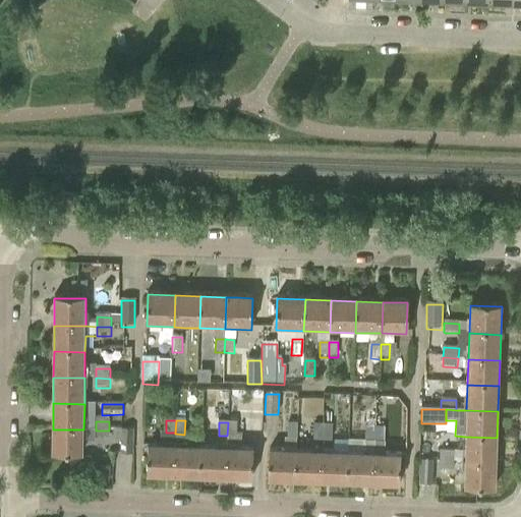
[(228,422),(227,436),(236,436),(236,435),(236,423),(228,422)]
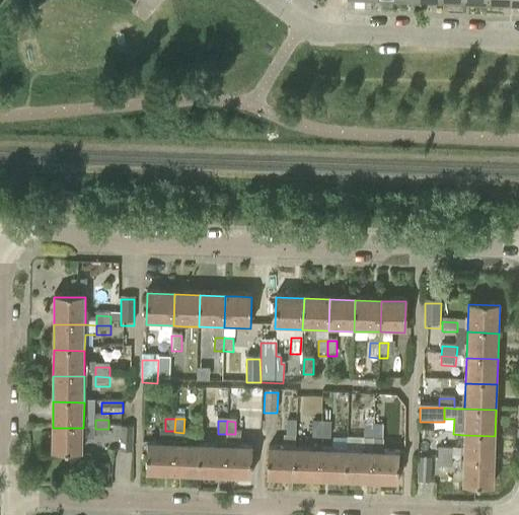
[(286,437),(296,438),(297,422),(296,422),(287,421),(286,437)]
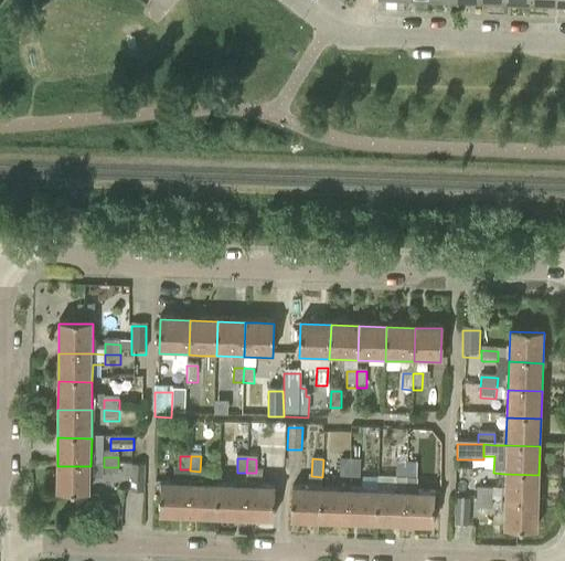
[(350,462),(340,461),(340,478),(350,479),(350,462)]
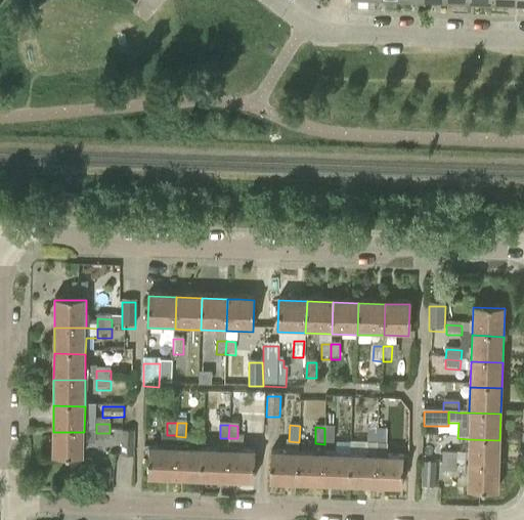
[(324,428),(324,444),(334,444),(335,428),(324,428)]
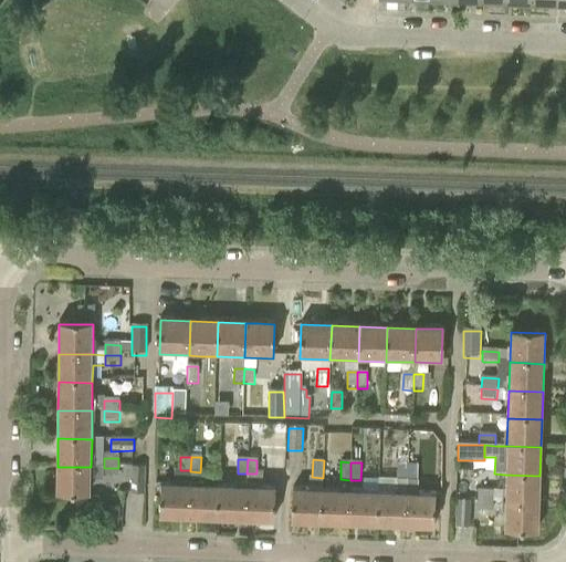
[(406,467),(397,466),(396,484),(401,484),(406,485),(407,467),(406,467)]
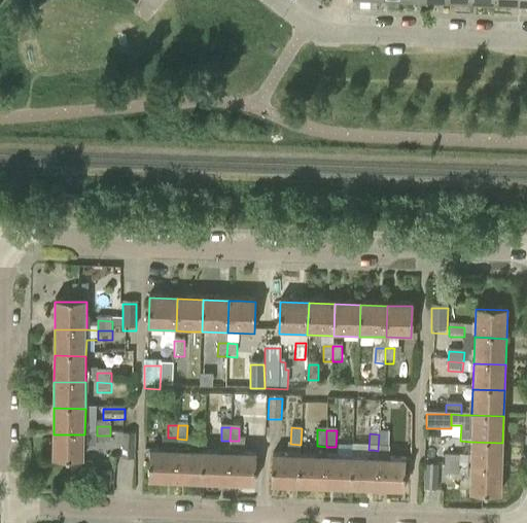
[(54,434),(53,460),(84,461),(84,434),(54,434)]
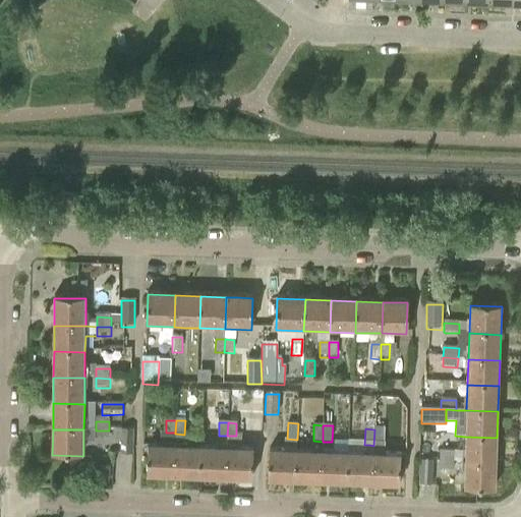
[(134,429),(121,429),(120,455),(134,455),(134,429)]
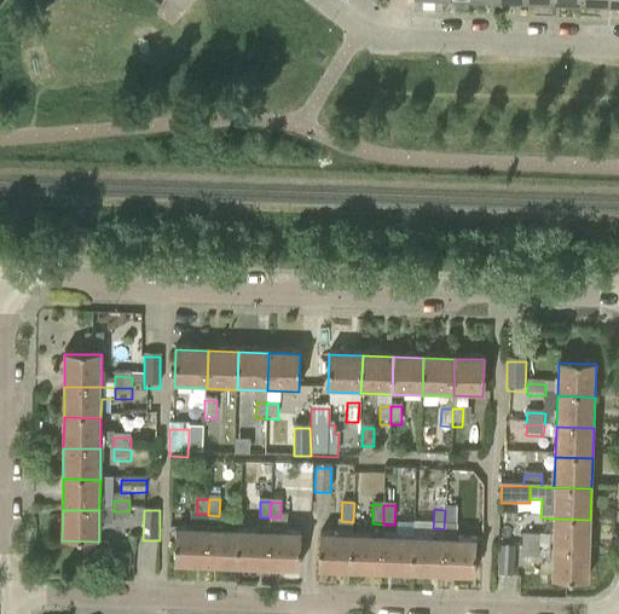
[(445,510),(444,529),(449,529),(456,529),(456,510),(445,510)]
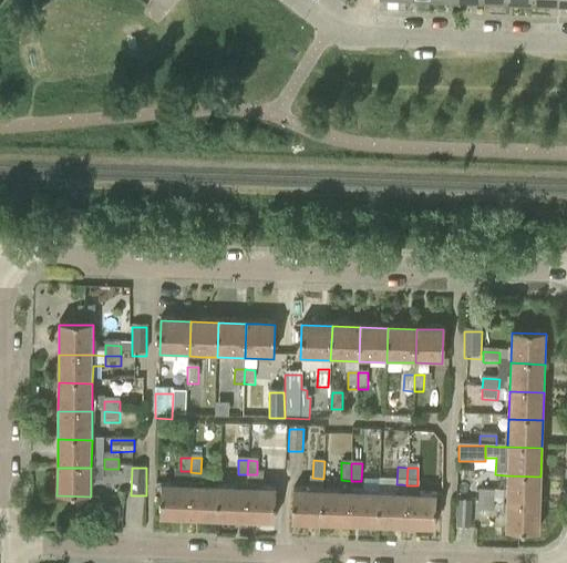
[(119,469),(104,469),(103,479),(119,479),(119,469)]
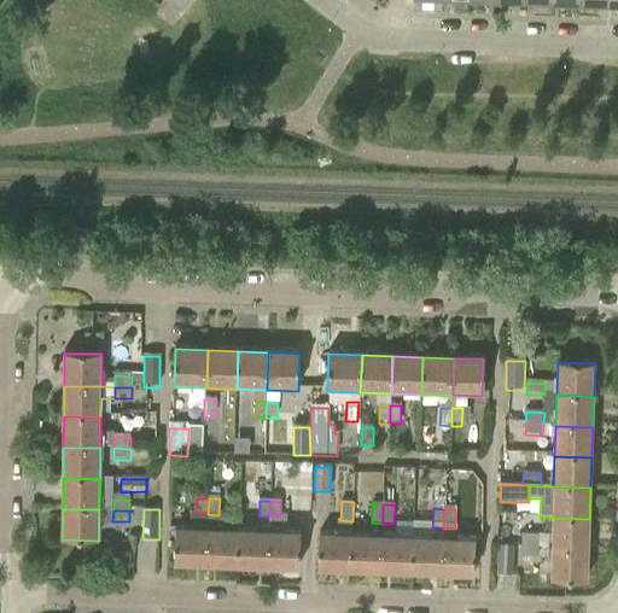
[(175,529),(174,559),(174,565),(205,566),(208,530),(208,527),(208,524),(208,514),(208,513),(197,513),(191,513),(191,526),(191,529),(175,529)]
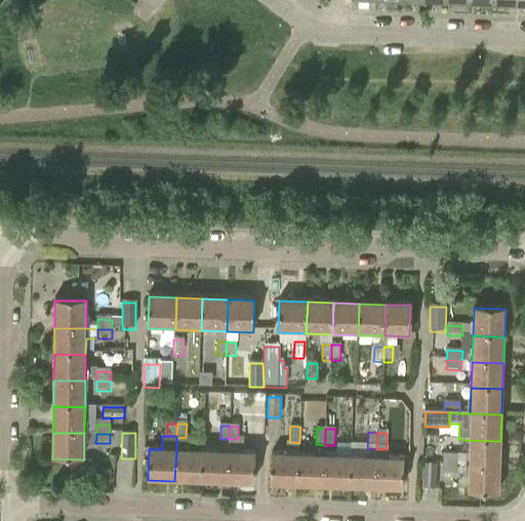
[(176,450),(174,481),(201,482),(202,451),(191,450),(191,448),(191,438),(186,438),(176,437),(176,445),(176,448),(176,450)]
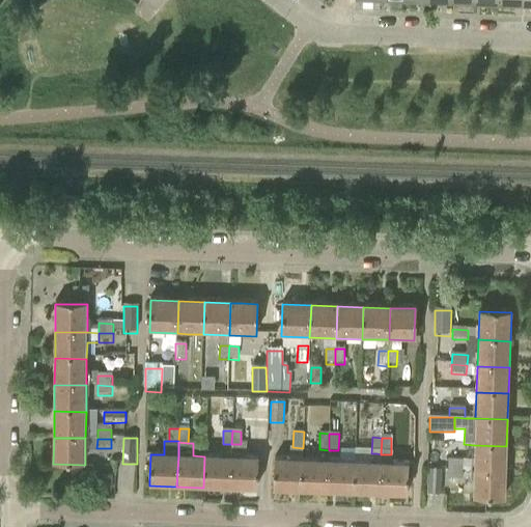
[(221,456),(204,456),(203,488),(229,489),(230,458),(231,454),(231,452),(231,444),(223,444),(221,444),(221,452),(221,454),(221,456)]
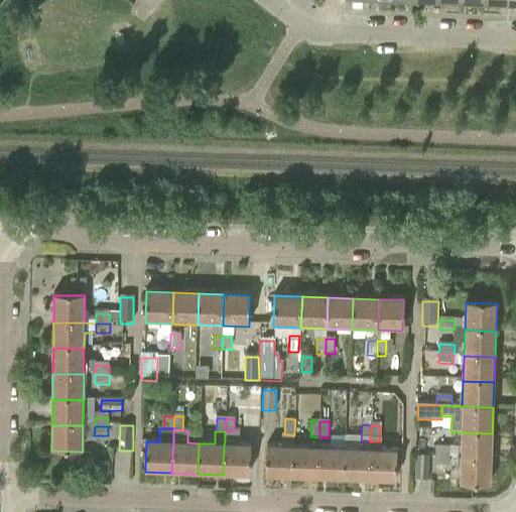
[(224,444),(223,475),(237,475),(249,476),(250,445),(239,444),(239,442),(239,431),(234,431),(225,431),(225,439),(225,441),(224,444)]
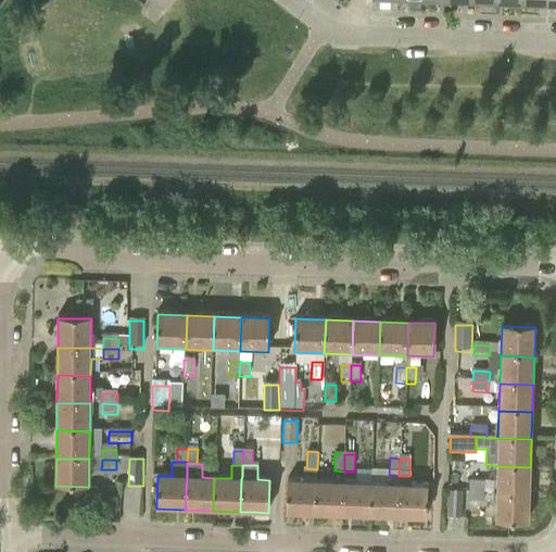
[(496,484),(496,493),(530,494),(530,467),(496,466),(496,484)]
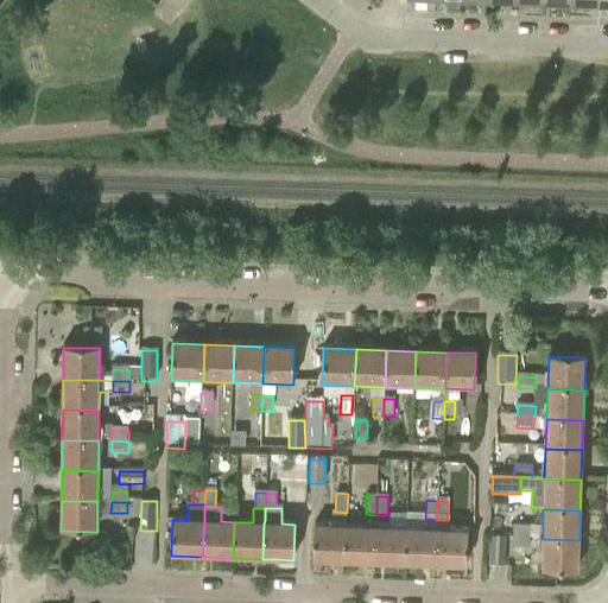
[(331,526),(314,526),(312,560),(344,562),(346,527),(346,521),(346,518),(347,513),(335,512),(333,512),(331,526)]
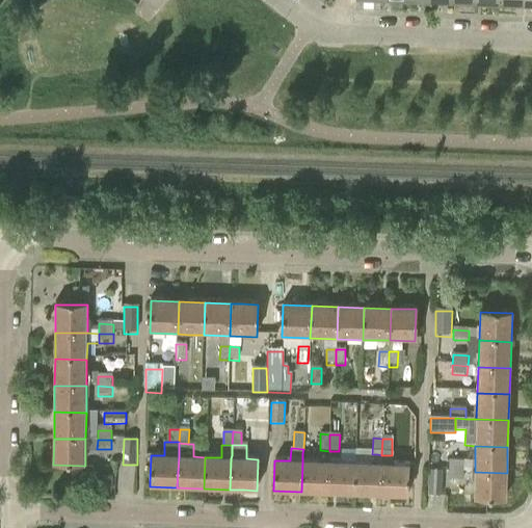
[(381,465),(380,495),(407,496),(407,484),(414,484),(415,466),(408,466),(391,465),(392,455),(386,455),(381,455),(381,465)]
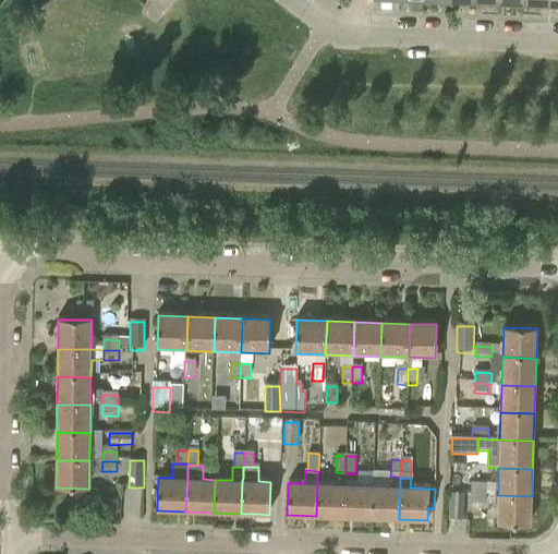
[(317,484),(316,516),(343,517),(344,485),(317,484)]
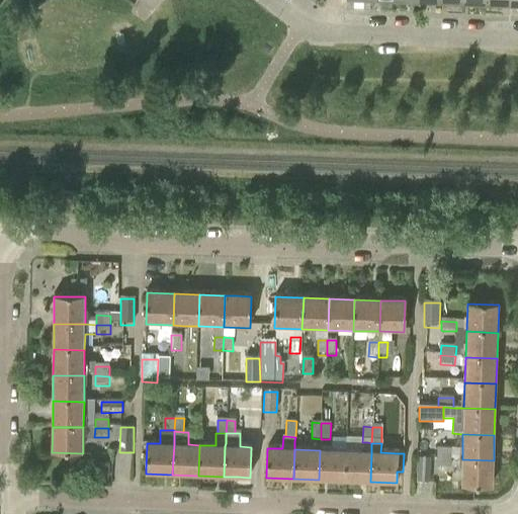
[(437,449),(437,458),(451,459),(452,449),(437,449)]
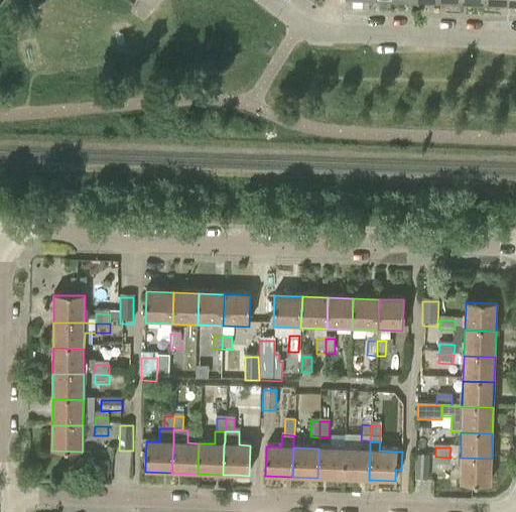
[(345,450),(318,449),(317,478),(343,479),(345,450)]
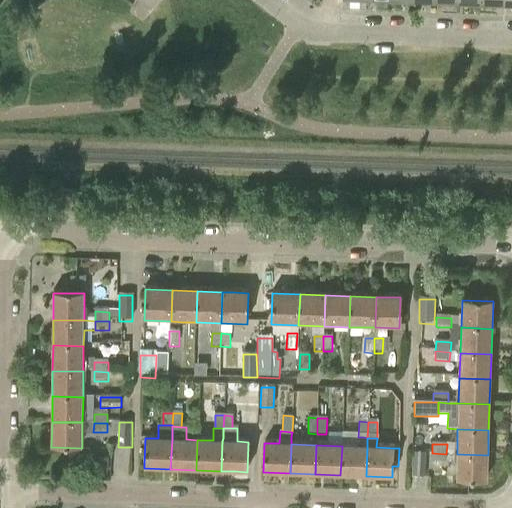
[(342,446),(340,475),(366,476),(367,447),(342,446)]
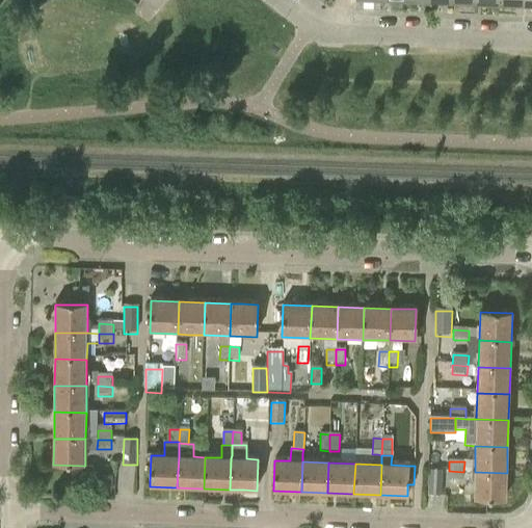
[(463,472),(449,471),(449,480),(463,480),(463,472)]
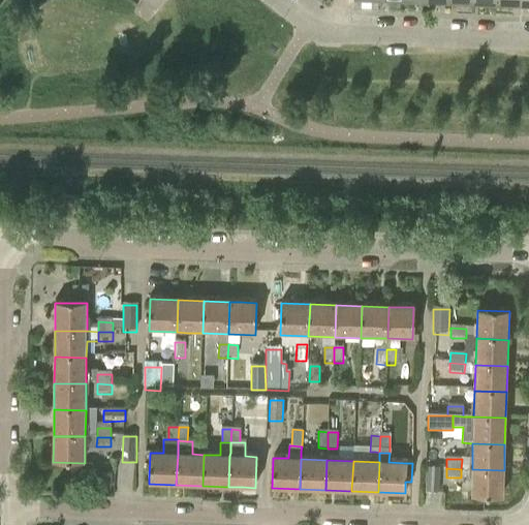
[(504,470),(472,469),(471,497),(503,498),(504,470)]
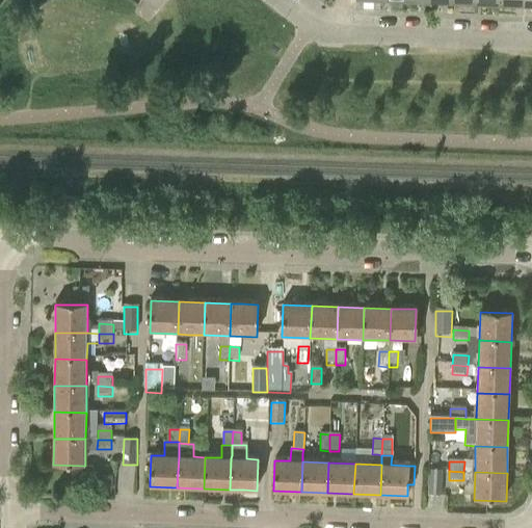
[(442,499),(443,473),(429,473),(427,498),(442,499)]
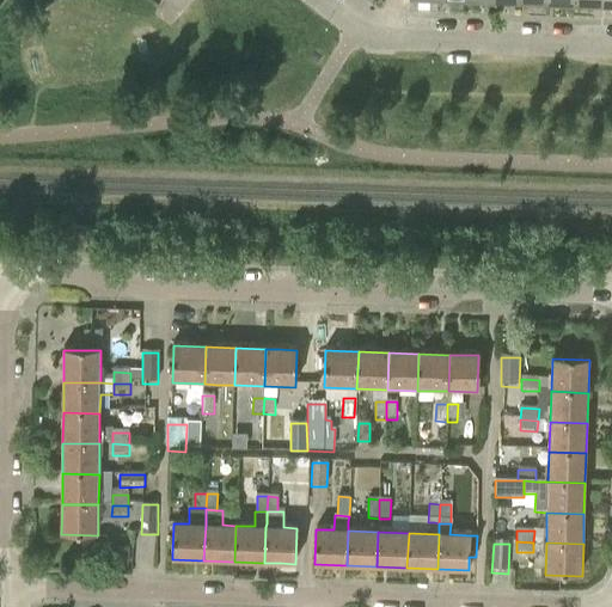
[(111,549),(110,566),(128,569),(129,551),(111,549)]
